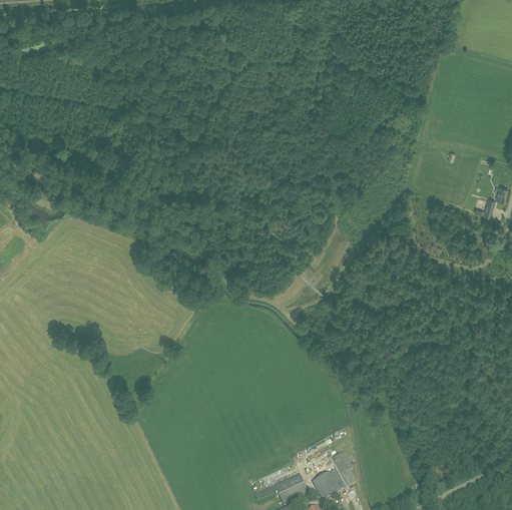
[(498,185),(495,195),(498,195),(497,198),(504,200),(507,187),(498,185)]
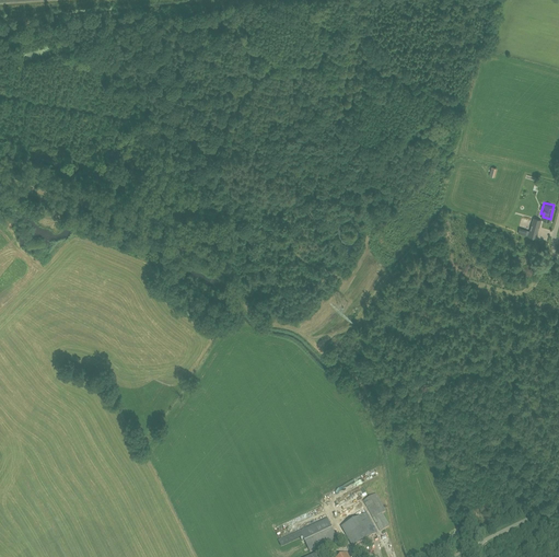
[(540,217),(532,215),(527,233),(535,235),(540,217)]
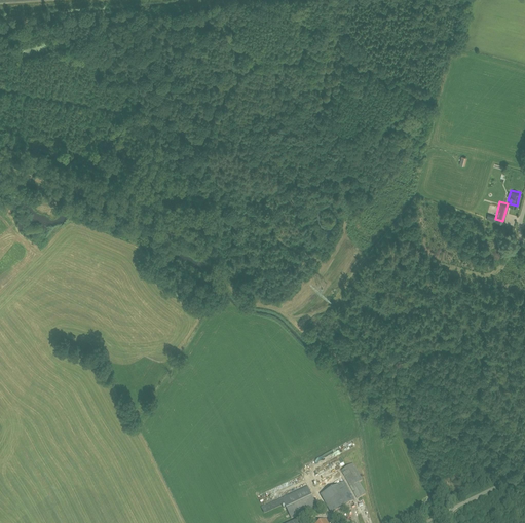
[(351,461),(340,468),(349,484),(358,479),(361,477),(351,461)]
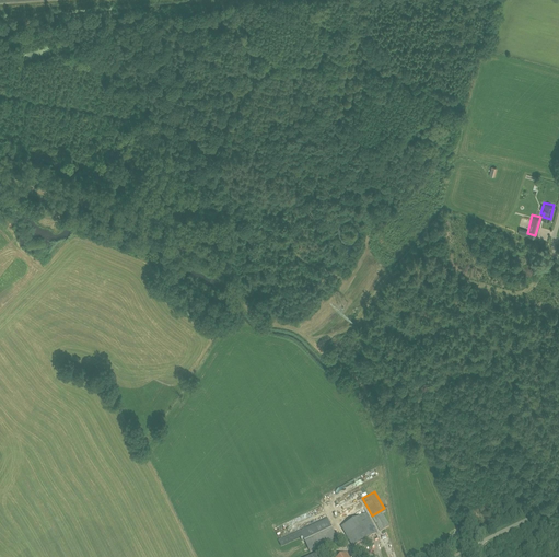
[(365,510),(361,513),(371,532),(376,530),(365,510)]
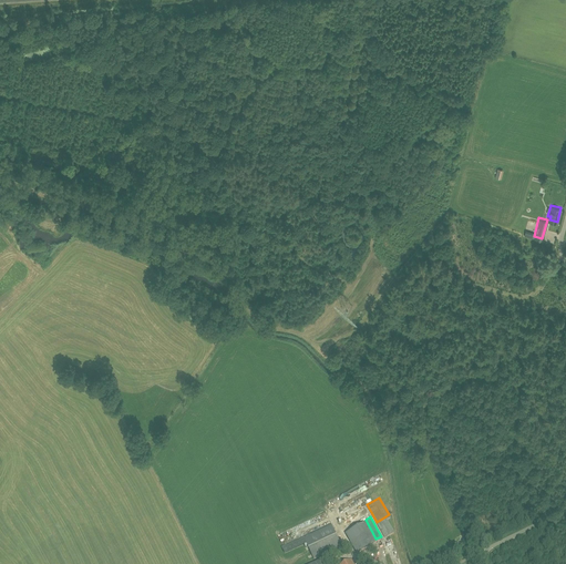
[(384,534),(393,530),(386,516),(377,522),(384,534)]
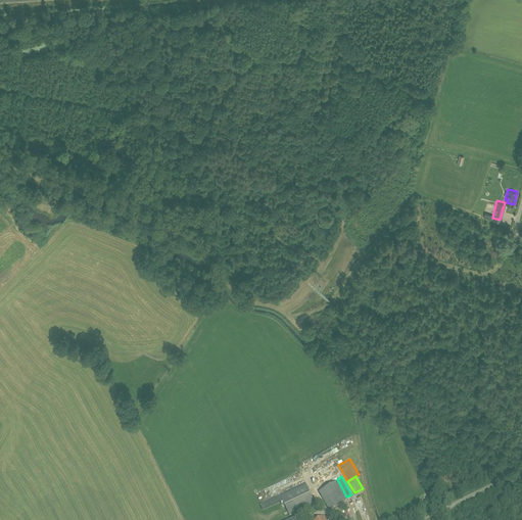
[(337,479),(319,489),(328,507),(346,497),(337,479)]
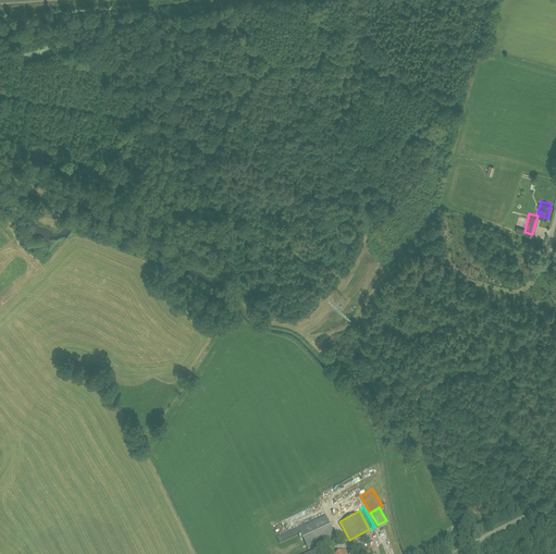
[(300,531),(307,546),(334,533),(324,512),(297,524),(300,531)]
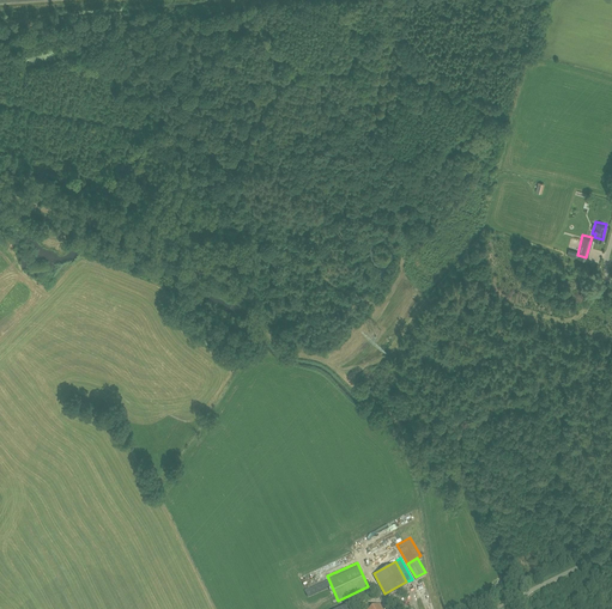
[(327,576),(303,586),(307,595),(331,584),(327,576)]
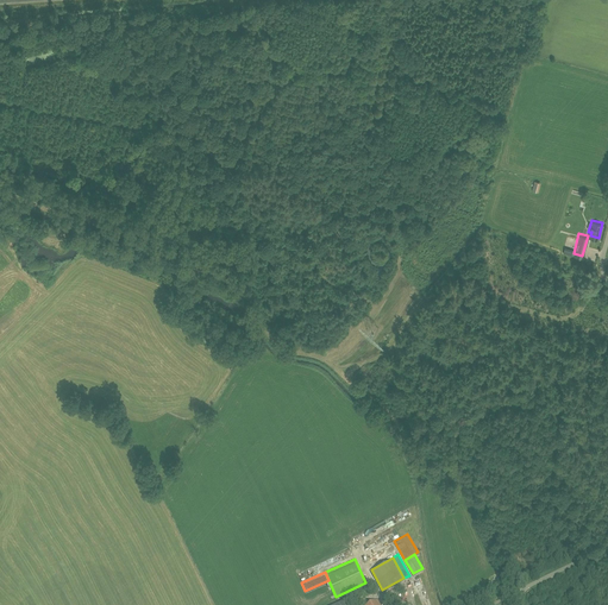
[(353,604),(349,594),(342,598),(339,599),(342,604),(353,604)]
